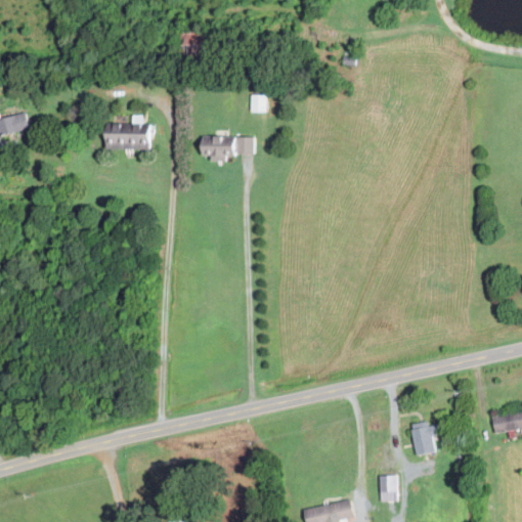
[(266,112),(266,95),(251,95),(251,113),(266,112)]
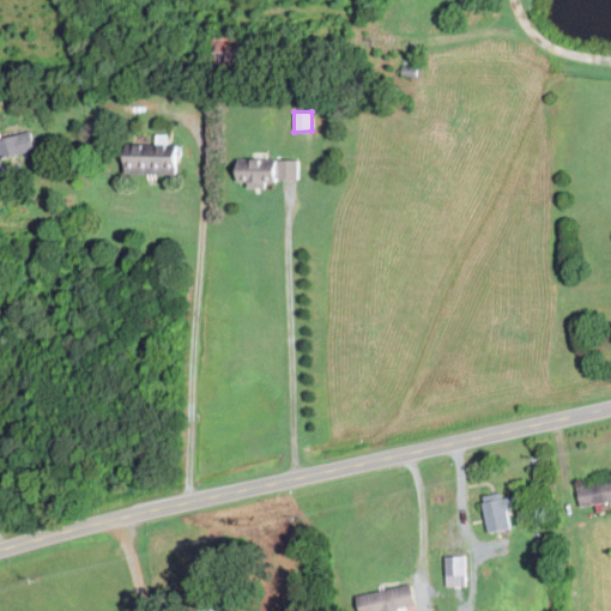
[(0,140),(32,131),(38,151),(2,161),(0,151),(0,140)]
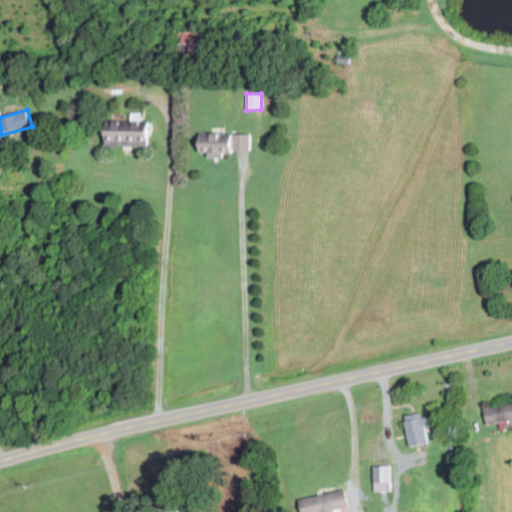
[(106,121),(132,121),(133,113),(143,113),(143,121),(150,121),(149,147),(106,146),(106,121)]
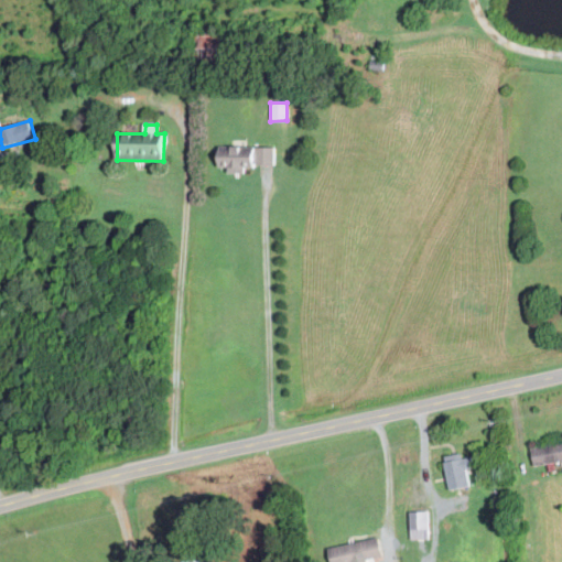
[(254,147),(218,147),(217,168),(227,168),(227,173),(244,173),(244,168),(252,169),(254,147)]
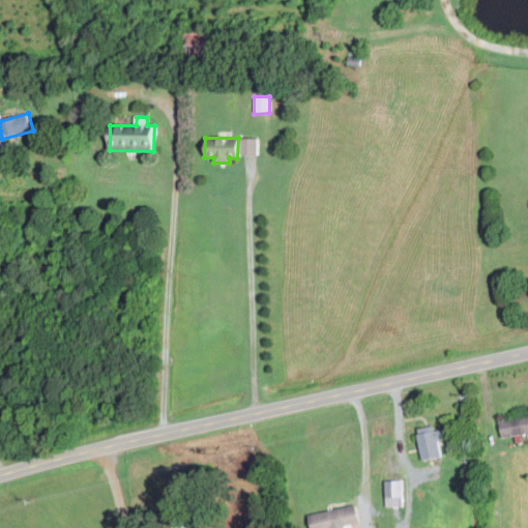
[(257,139),(240,138),(239,155),(256,156),(257,139)]
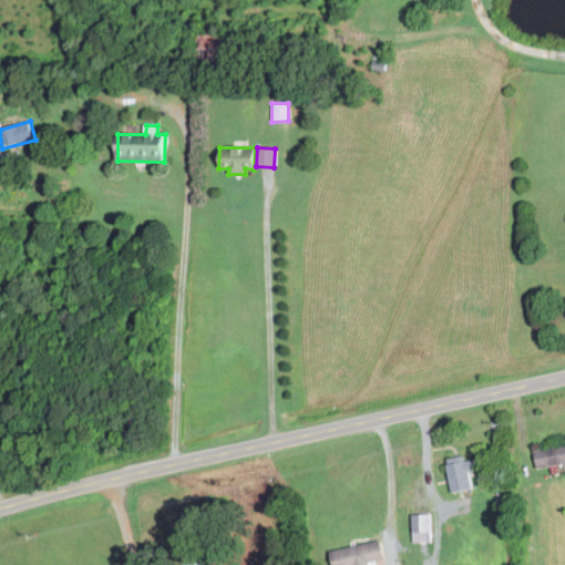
[(564,444),(533,451),(536,470),(564,463),(564,444)]
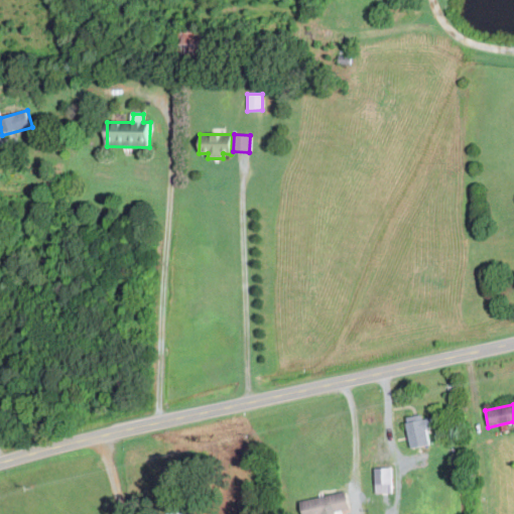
[(420,419),(419,415),(405,417),(409,447),(430,445),(427,418),(420,419)]
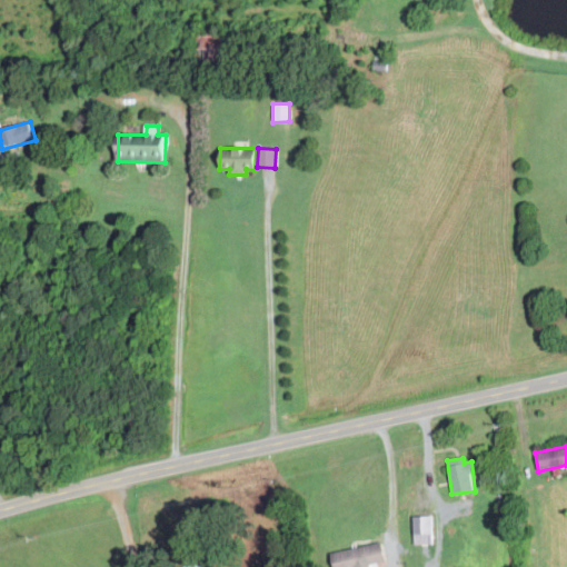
[(413,545),(431,544),(431,517),(413,517),(413,545)]
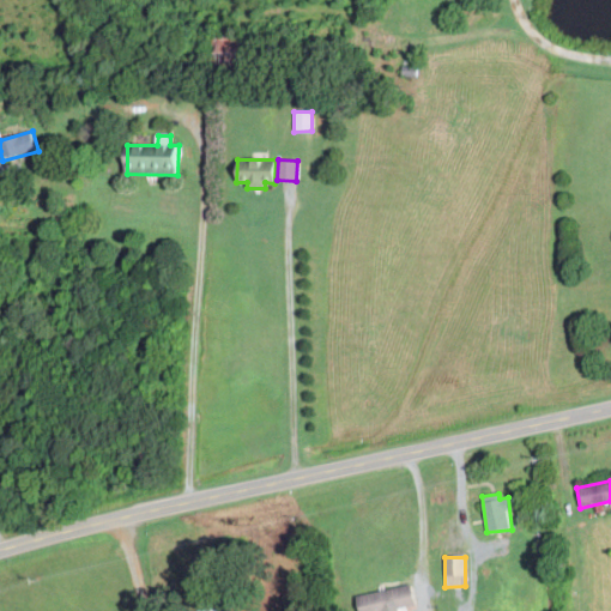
[(356,596),(358,610),(416,610),(411,586),(356,596)]
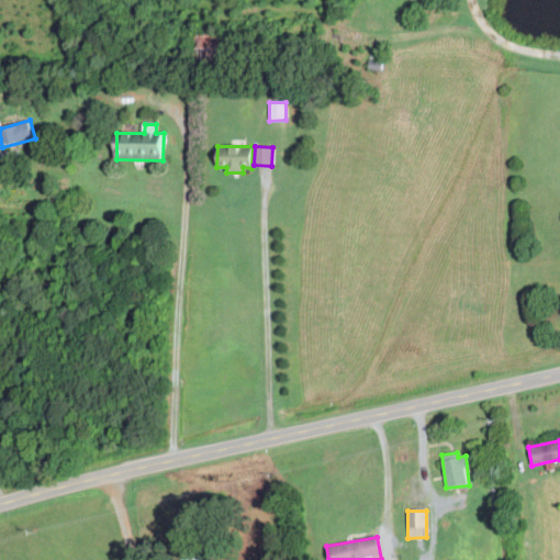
All buildings are outlined.
